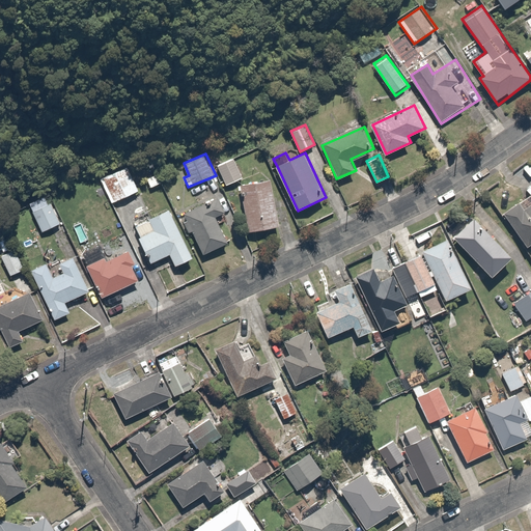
[(233,159),(218,166),(225,184),(242,176),(233,159)]
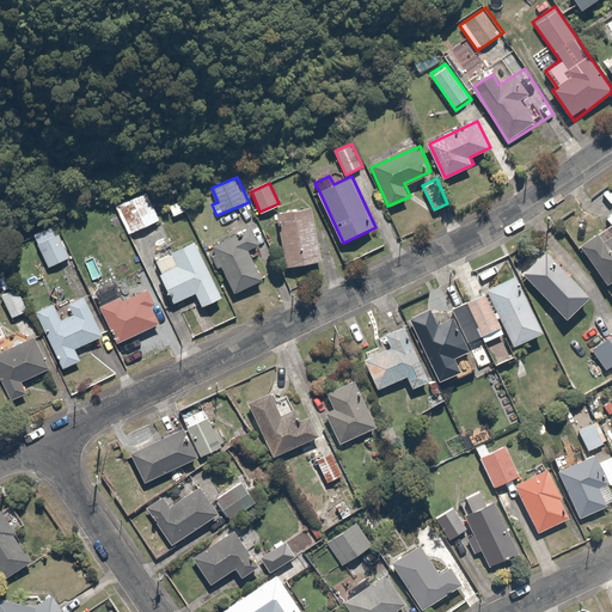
[(161,222),(148,194),(117,207),(130,237),(161,222)]
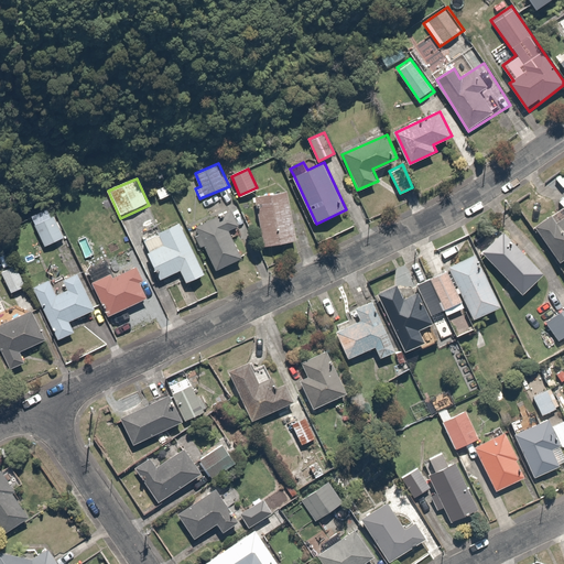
[(290,190),(256,195),(264,247),(299,241),(290,190)]
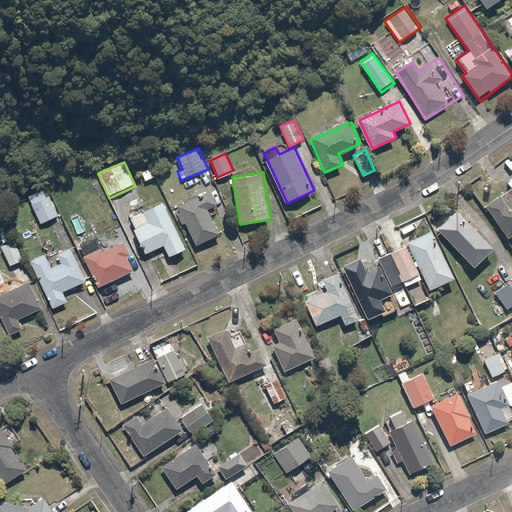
[(511,185),(486,204),(510,237),(511,235),(511,185)]
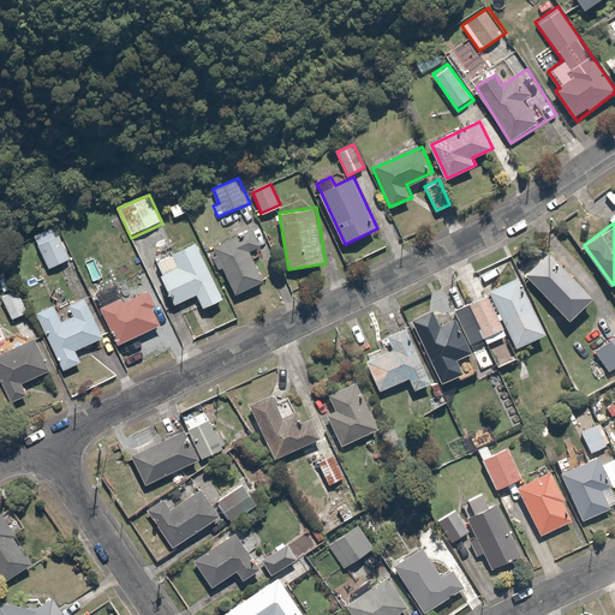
[(255,225),(213,244),(218,254),(212,256),(219,269),(224,266),(237,294),(270,279),(257,251),(266,248),(255,225)]
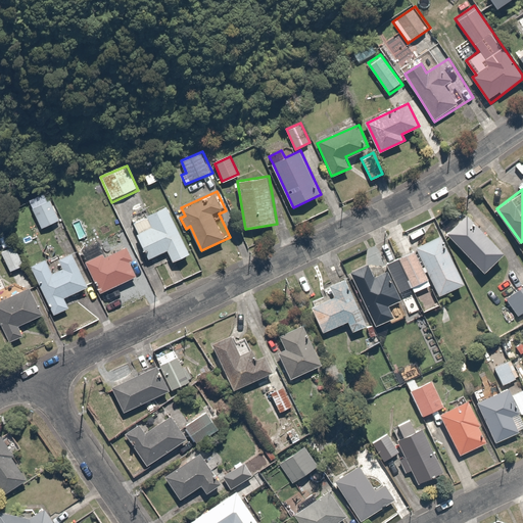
[(48,192),(30,200),(42,228),(60,220),(48,192)]
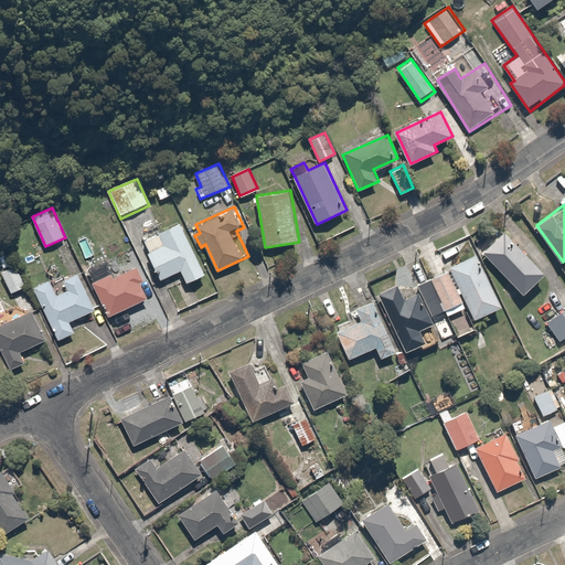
[(208,275),(180,223),(158,235),(153,227),(141,234),(150,252),(148,253),(162,280),(182,270),(189,284),(208,275)]
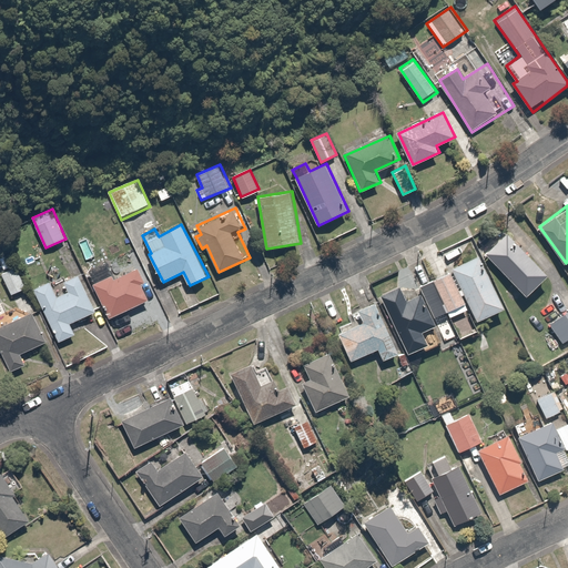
[(506,232),(485,254),(528,296),(549,274),(506,232)]
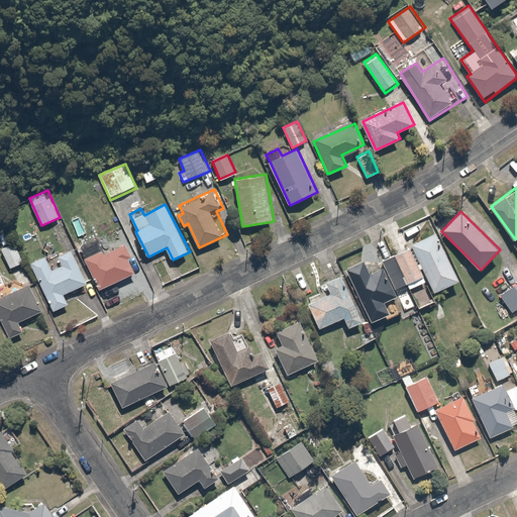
[(459,280),(436,232),(413,243),(436,292),(459,280)]
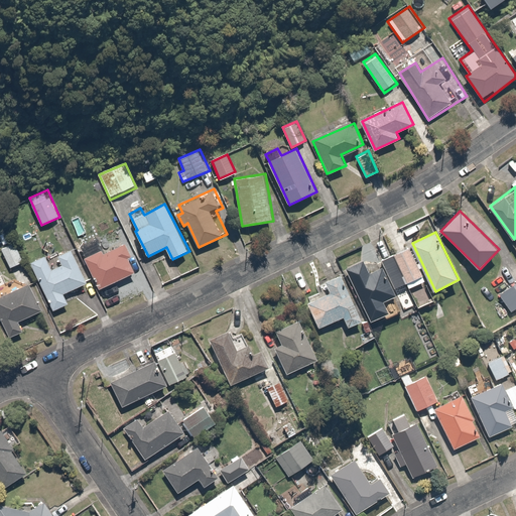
[(87,259),(98,285),(133,270),(129,261),(134,259),(126,242),(87,259)]
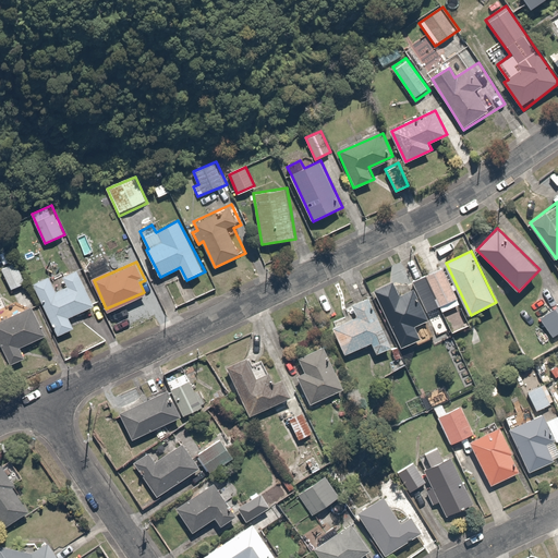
[(14,263),(2,269),(12,289),(24,282),(14,263)]
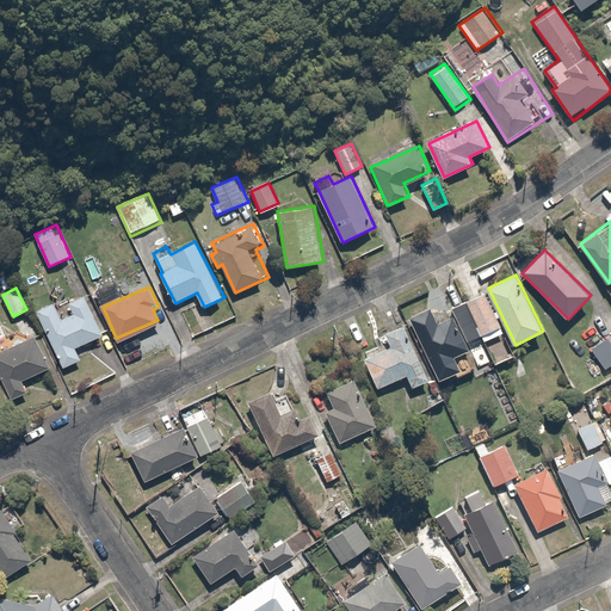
[(505,333),(486,292),(461,303),(462,304),(454,308),(457,318),(448,322),(444,314),(436,319),(431,308),(411,318),(439,381),(462,370),(456,358),(471,351),(467,341),(481,335),(483,343),(505,333)]
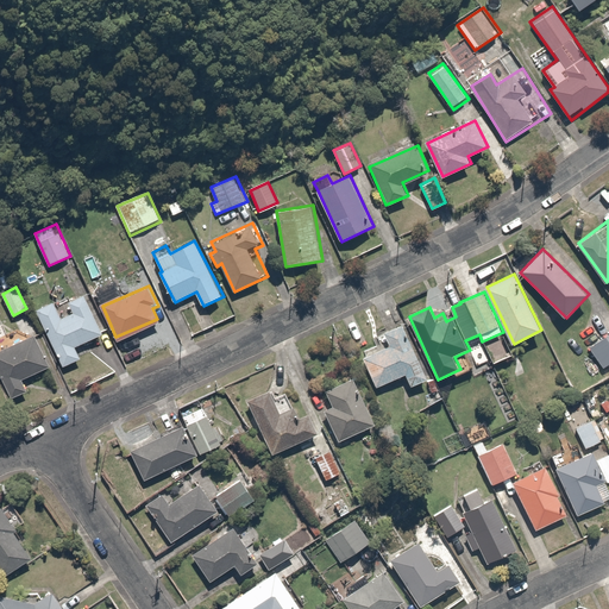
[(55,302),(36,311),(62,365),(81,356),(77,346),(102,334),(85,295),(69,303),(73,312),(62,318),(55,302)]
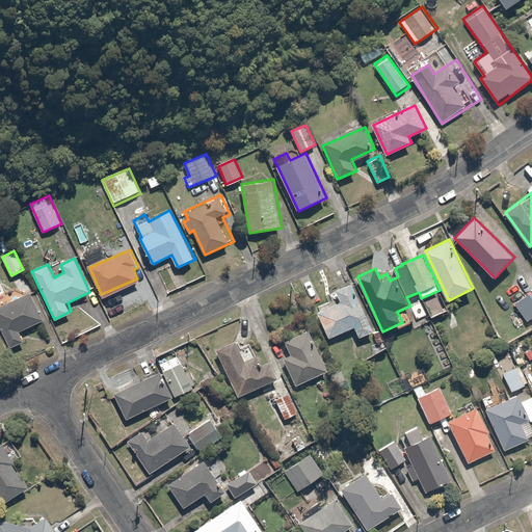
[(375,328),(355,283),(336,291),(341,301),(318,312),(329,338),(356,326),(361,336),(375,328)]
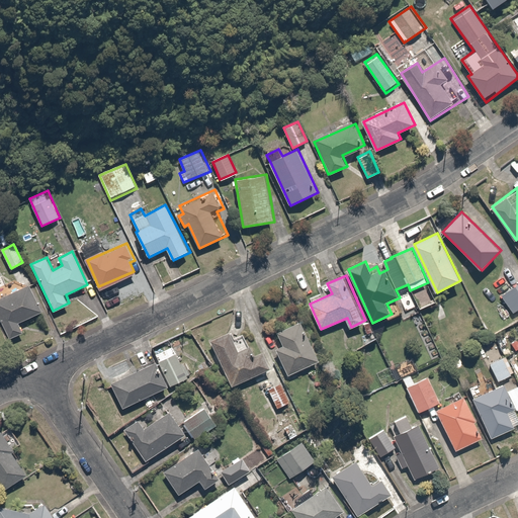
[(46,309),(33,284),(0,300),(0,318),(10,337),(21,331),(17,323),(46,309)]
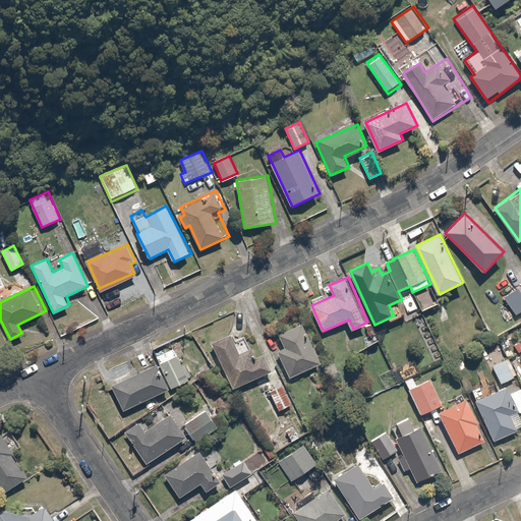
[(520,310),(520,287),(506,297),(517,314),(520,310)]
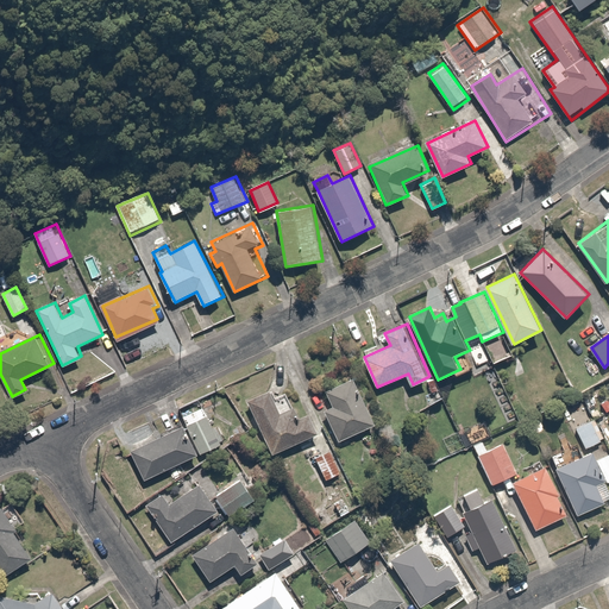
[(378,425),(357,380),(327,393),(333,407),(325,410),(339,443),(378,425)]
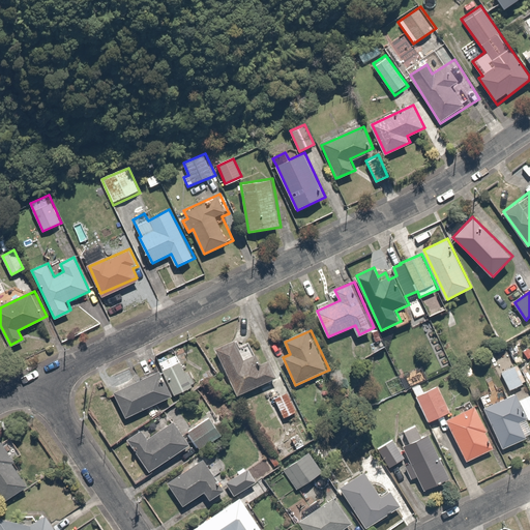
[(234,342),(215,351),(238,395),(276,376),(269,360),(259,365),(254,354),(243,360),(234,342)]
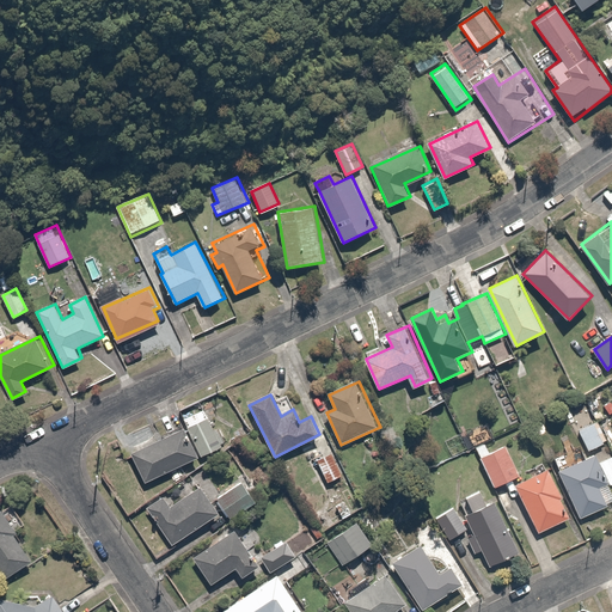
[(185,424),(200,456),(225,444),(207,408),(183,420),(185,424)]
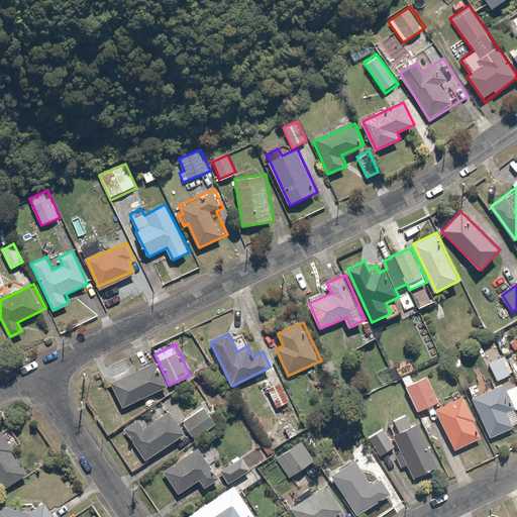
[(484,351),(486,357),(482,359),(486,367),(490,365),(497,381),(513,373),(500,344),(484,351)]
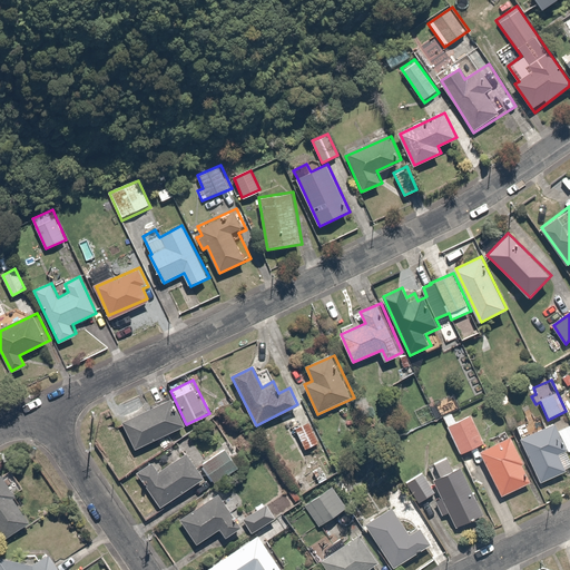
[(186,424),(173,395),(121,420),(136,449),(186,424)]
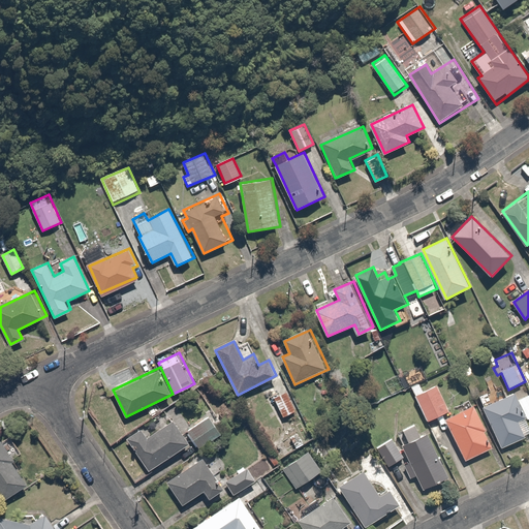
[(437,382),(414,394),(427,421),(450,409),(437,382)]
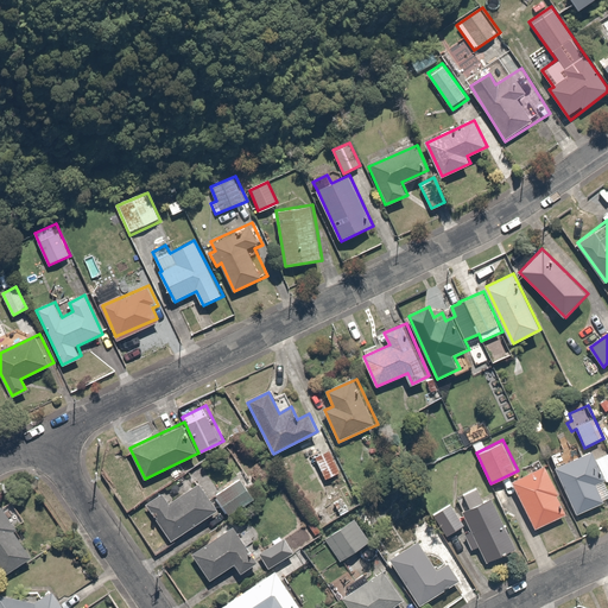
[(330,450),(316,457),(325,479),(340,472),(330,450)]
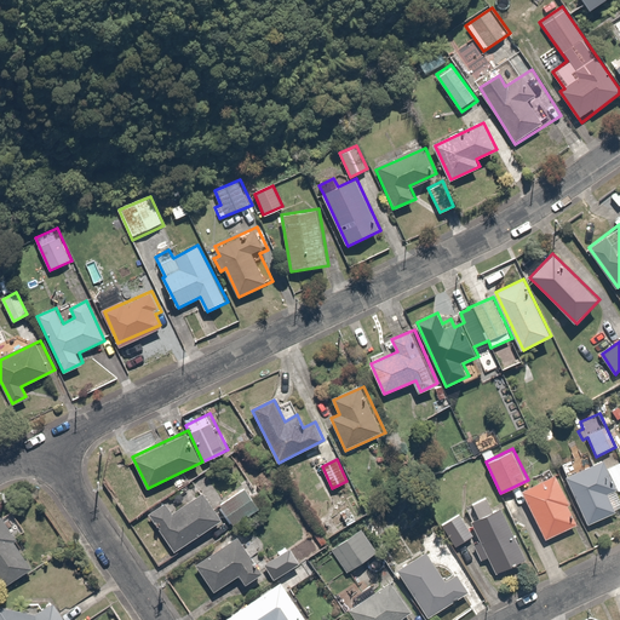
[(604,459),(567,476),(590,526),(619,510),(619,501),(618,498),(619,497),(619,463),(608,469),(604,459)]
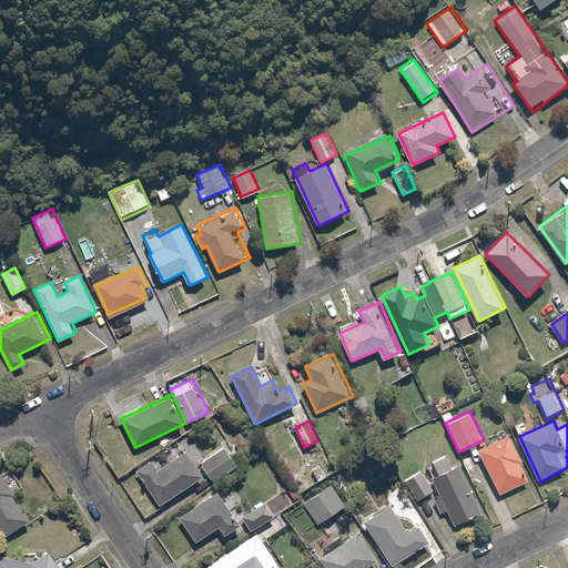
[(507,435),(478,449),(500,494),(529,479),(507,435)]
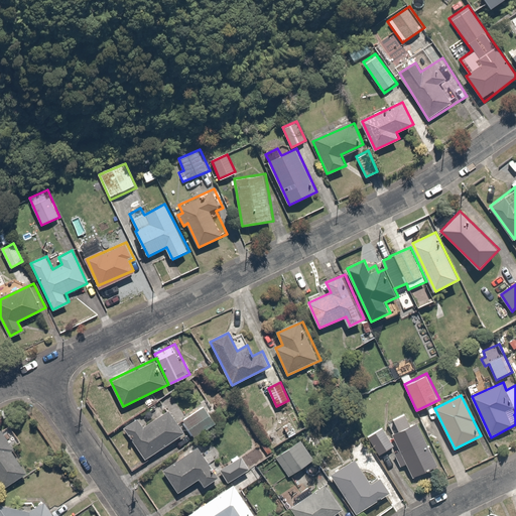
[(205,404),(181,419),(195,438),(218,423),(205,404)]
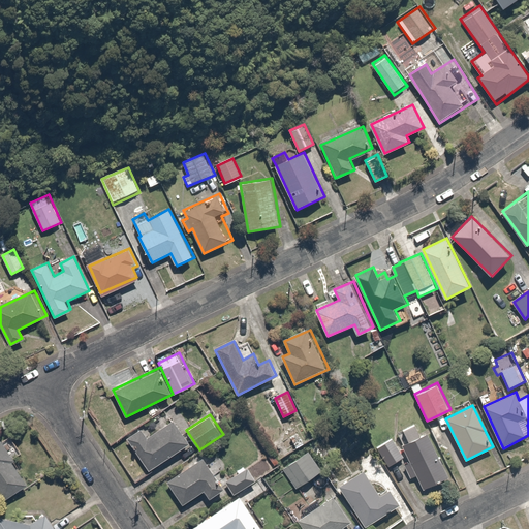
[(141,428),(127,437),(150,470),(189,442),(174,419),(148,438),(141,428)]
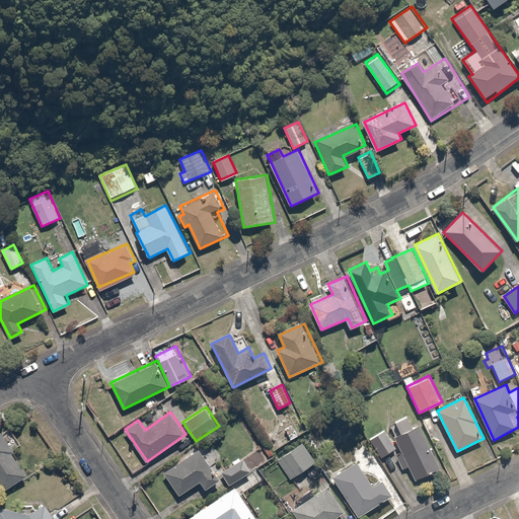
[(442,468),(421,424),(414,428),(408,416),(394,422),(401,436),(394,439),(401,454),(396,457),(402,469),(409,467),(416,482),(442,468)]
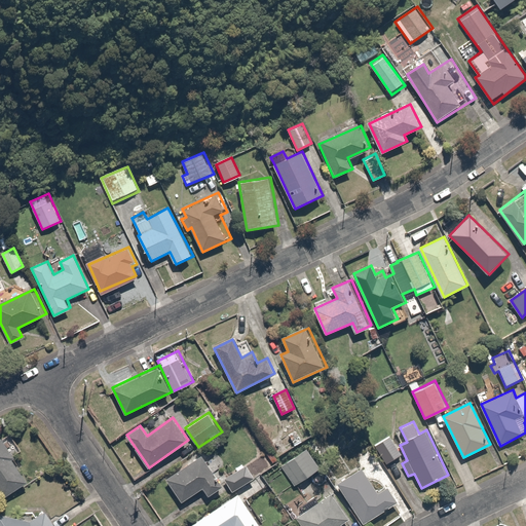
[(390,436),(375,444),(386,462),(401,454),(390,436)]
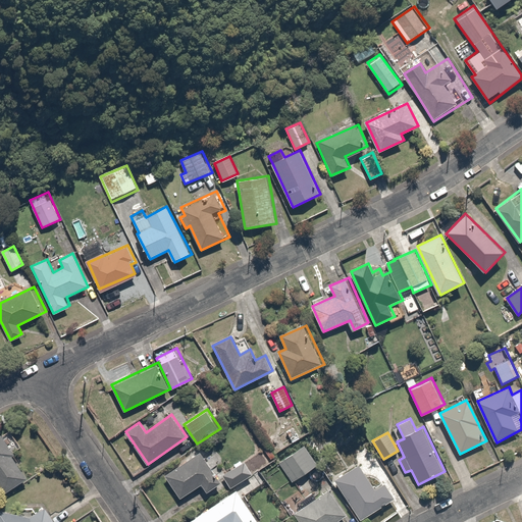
[(13,452),(1,435),(0,434),(0,486),(6,496),(29,478),(10,454),(13,452)]
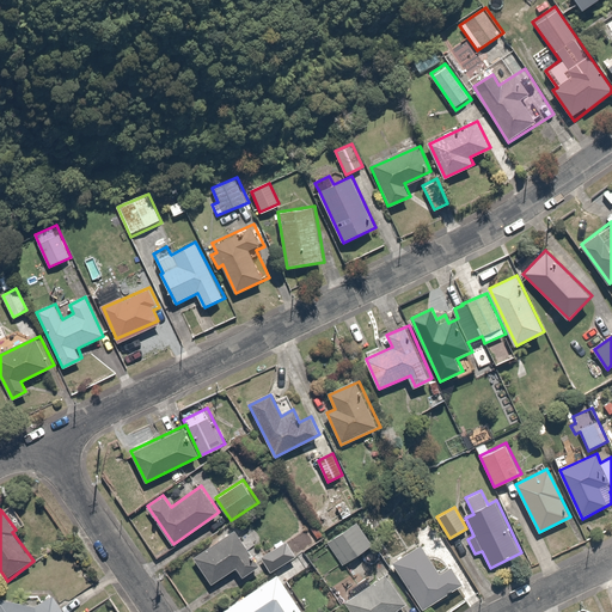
[(375,545),(359,521),(328,543),(344,567),(375,545)]
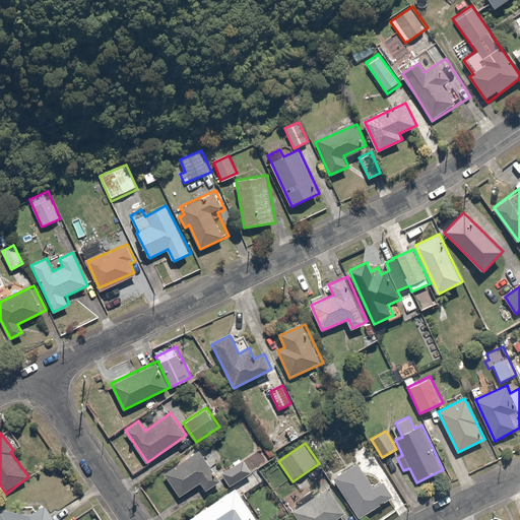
[(219,482),(200,452),(165,473),(178,494),(199,480),(206,492),(219,482)]
